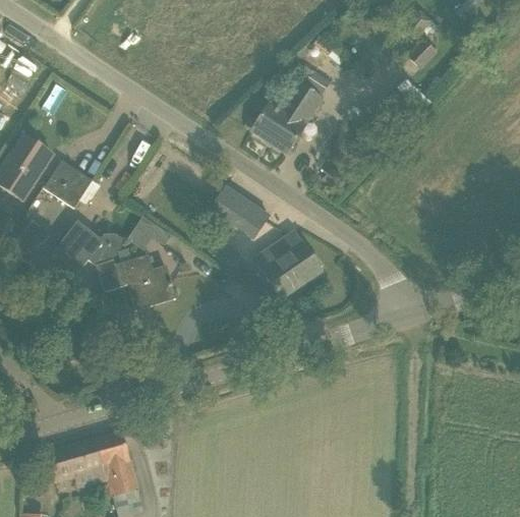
[(414,38),(417,35),(432,19),(420,7),(401,25),(414,38)]
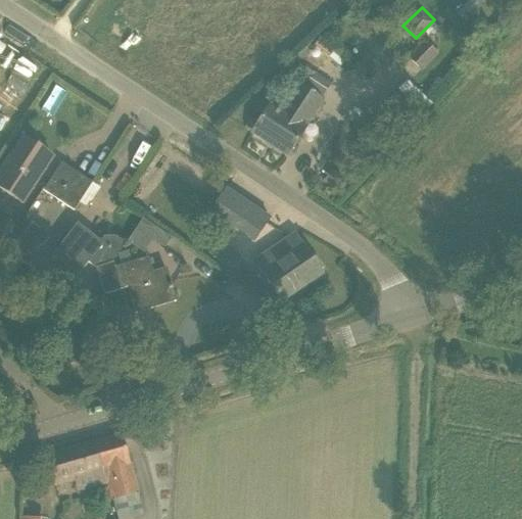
[(329,53),(334,47),(334,46),(321,35),(315,42),(329,53)]
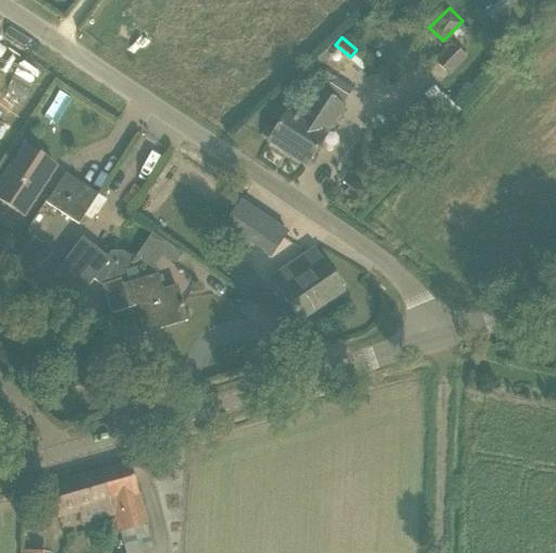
[(449,73),(468,54),(452,40),(434,58),(449,73)]
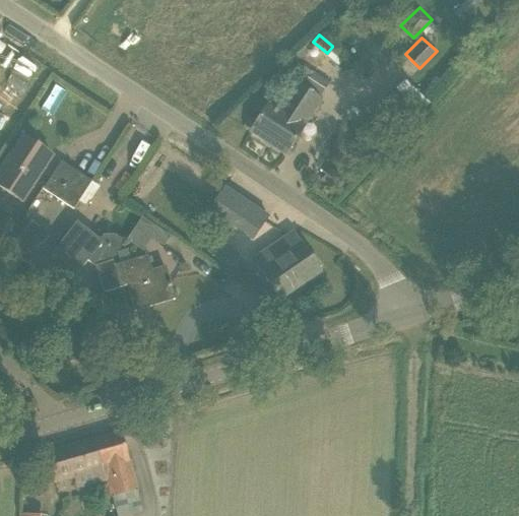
[(252,128),(286,150),(304,123),(323,95),(320,93),(329,79),(313,69),(304,83),(297,78),(278,107),(269,102),(252,128)]
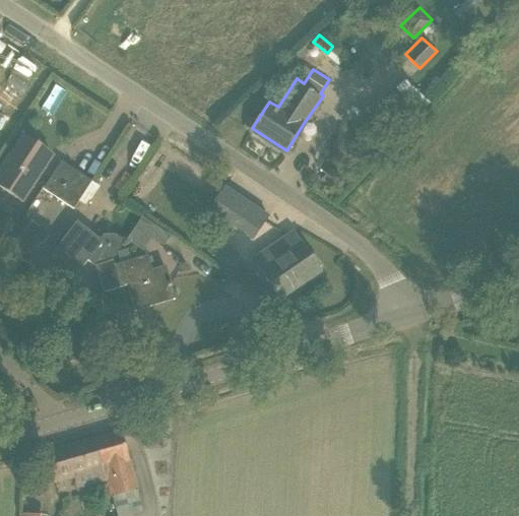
[(0,183),(22,199),(53,152),(23,133),(0,168),(0,183)]
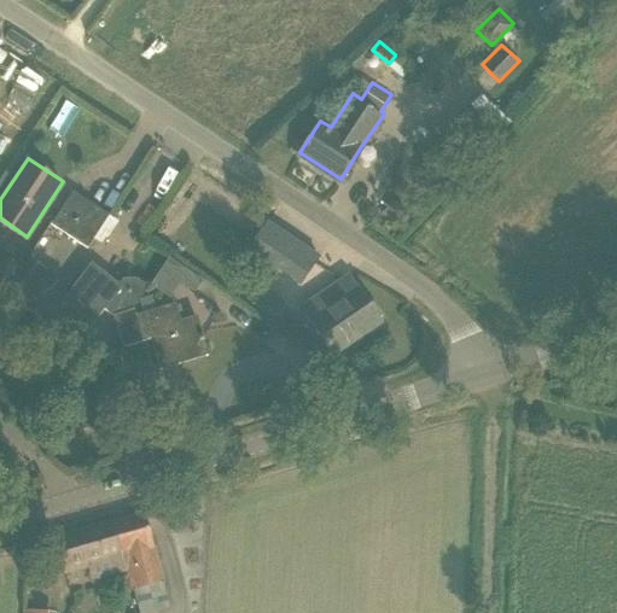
[(88,245),(110,212),(74,188),(52,221),(88,245)]
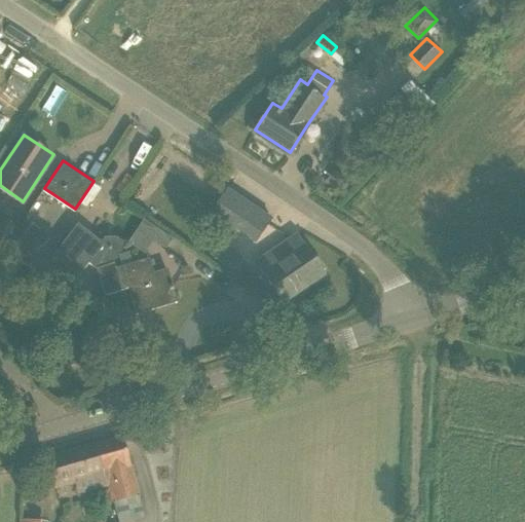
[(333,165),(326,181),(336,186),(344,172),(333,165)]
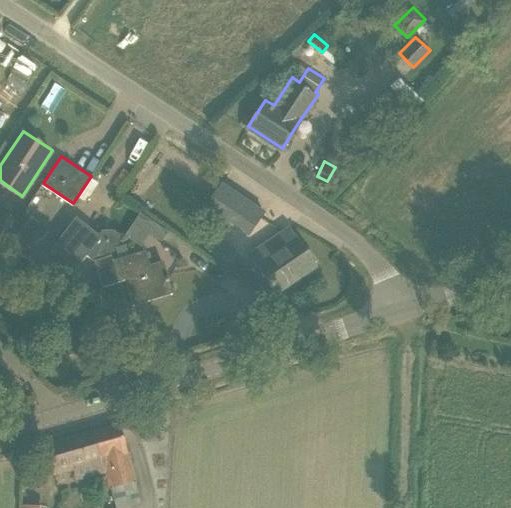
[(206,203),(249,233),(264,211),(221,181),(206,203)]
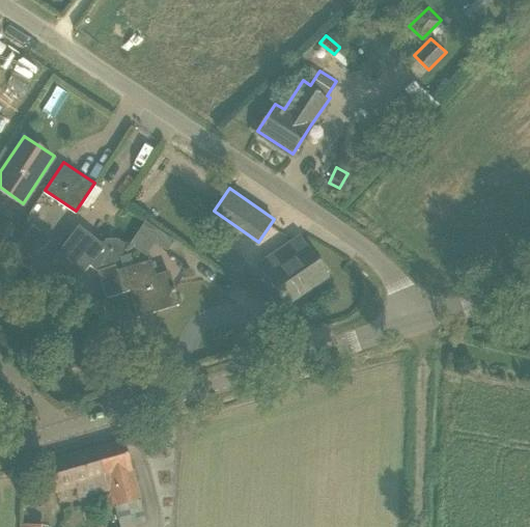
[(138,227),(141,229),(155,240),(163,245),(170,234),(145,217),(138,227)]
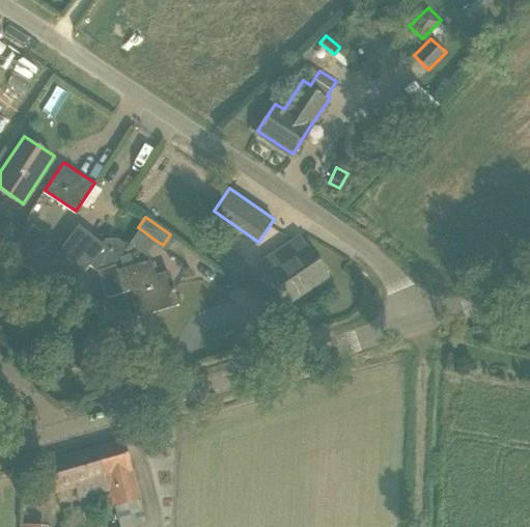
[(8,254),(31,224),(25,219),(5,249),(4,251),(8,254)]
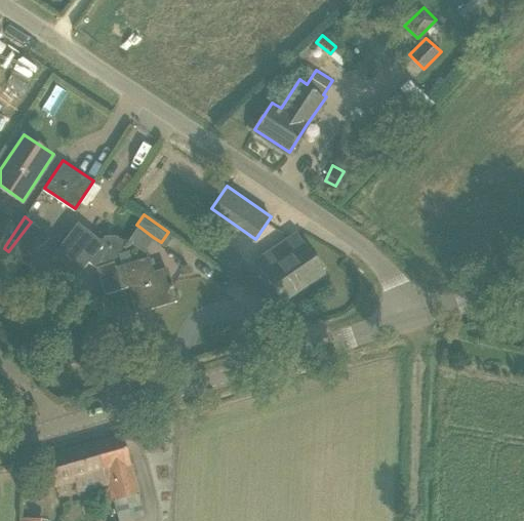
[(1,222),(0,221),(0,240),(2,242),(11,228),(1,222)]
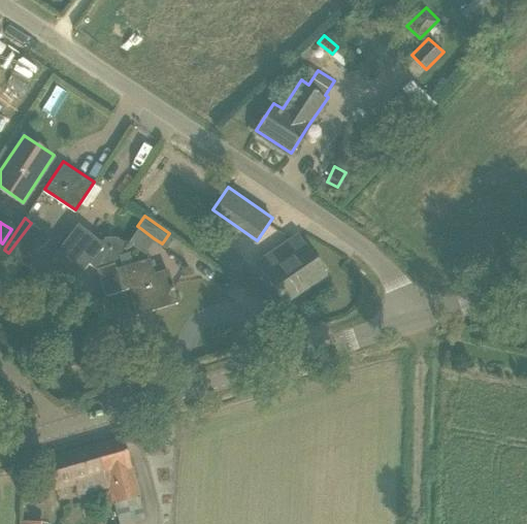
[(122,289),(116,267),(113,260),(127,243),(118,235),(105,235),(101,240),(78,222),(55,253),(43,244),(51,236),(32,222),(31,223),(8,253),(67,292),(78,275),(90,262),(97,267),(105,294),(122,289)]
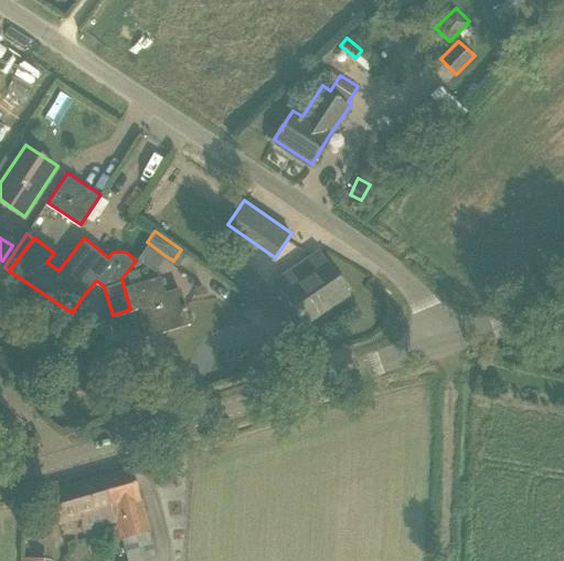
[(346,288),(350,286),(340,274),(337,276),(319,251),(293,267),(302,281),(284,293),(305,323),(348,293),(346,288)]
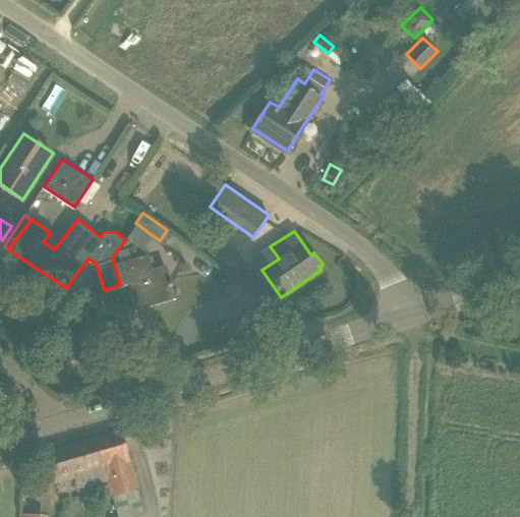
[(218,239),(212,255),(233,264),(239,247),(218,239)]
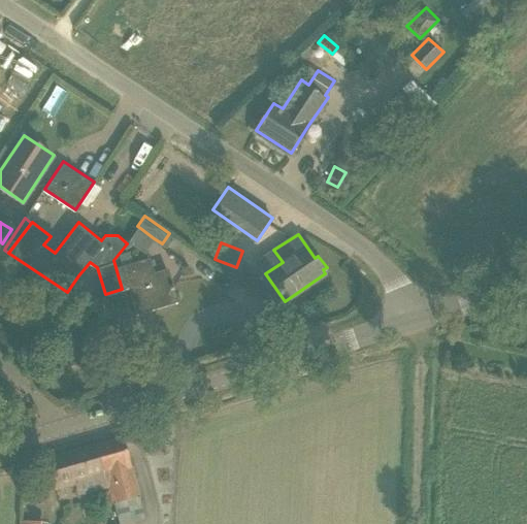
[(116,267),(122,289),(135,285),(137,293),(131,295),(137,313),(138,313),(146,309),(176,300),(176,301),(178,300),(168,268),(155,271),(150,258),(116,267)]
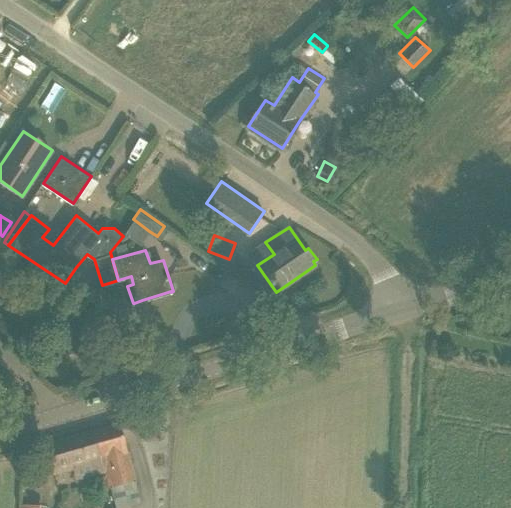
[(95,429),(106,469),(109,481),(116,506),(141,499),(135,479),(119,422),(95,429)]
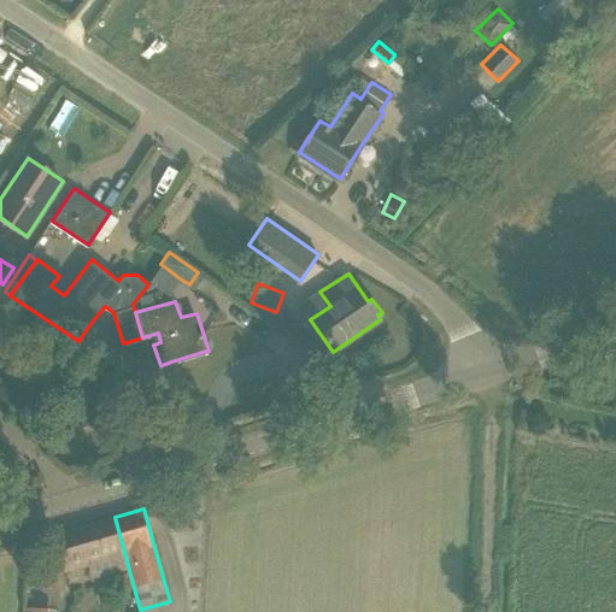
[(115,517),(57,533),(66,568),(88,562),(92,575),(128,565),(115,517)]
